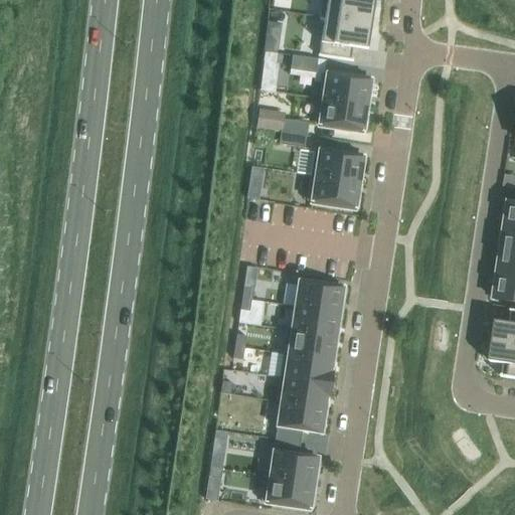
[(322,0),(319,18),(324,19),(324,18),(371,25),(371,20),(374,0),(371,0),(322,0)]
